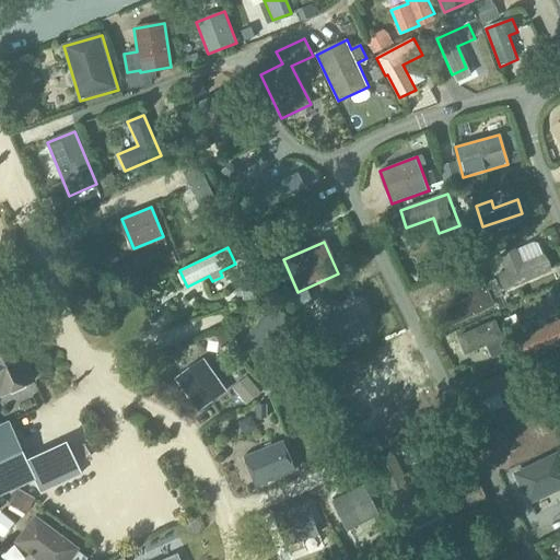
[(550,270),(545,255),(522,265),(515,248),(501,255),(508,270),(499,275),(504,289),(550,270)]
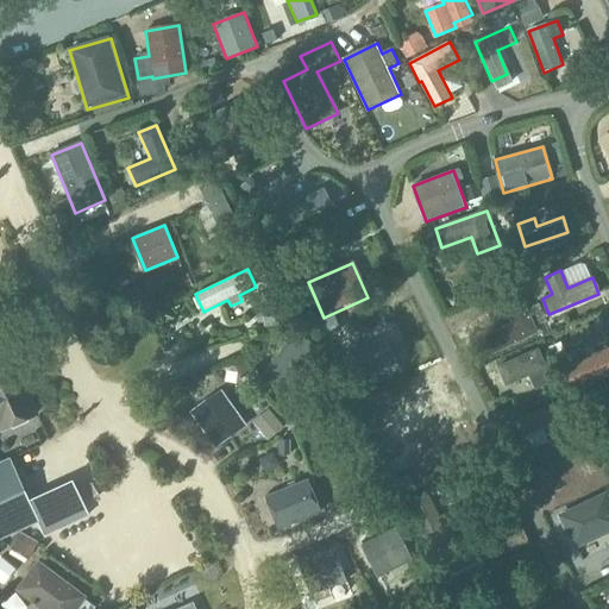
[(514,287),(462,313),(470,331),(523,305),(514,287)]
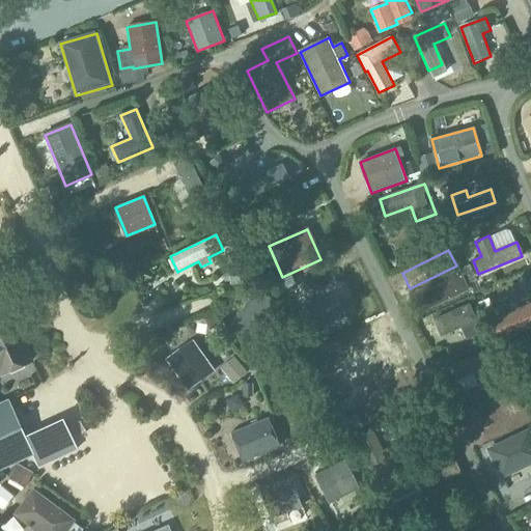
[(231,326),(256,345),(285,309),(260,289),(231,326)]
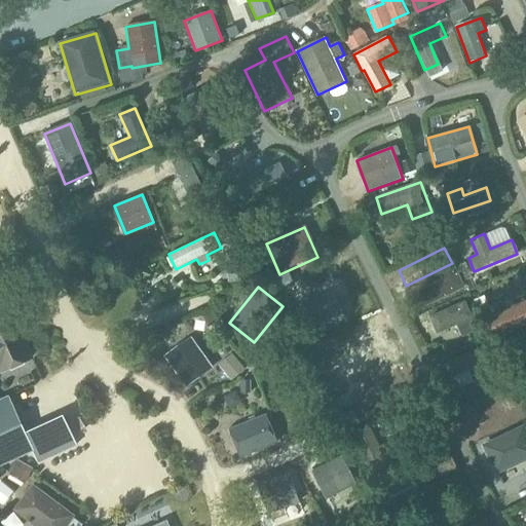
[(345,320),(333,293),(295,309),(307,336),(345,320)]
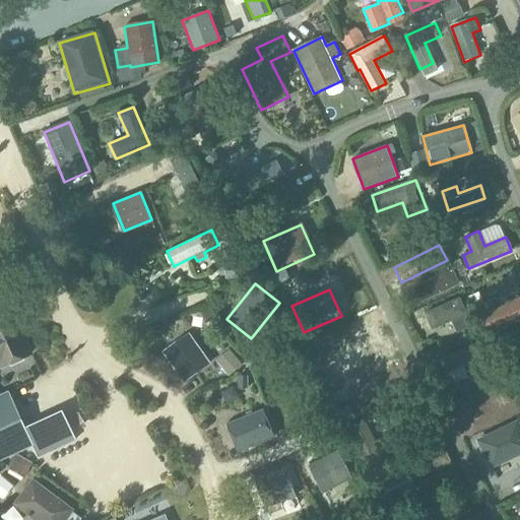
[(519,324),(519,299),(479,315),(489,337),(519,324)]
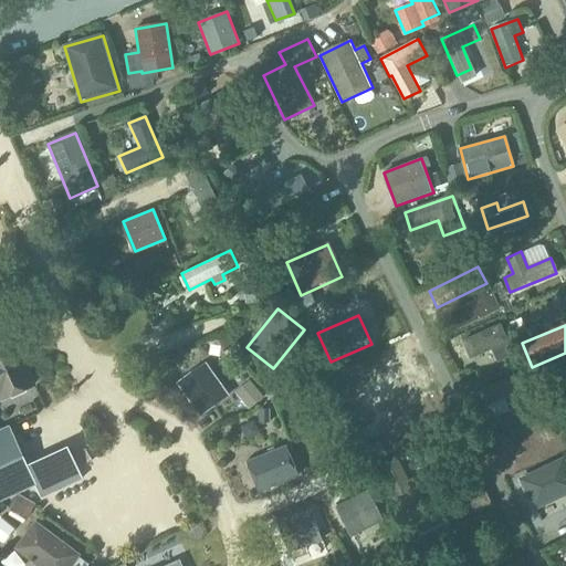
[(470,362),(509,345),(500,326),(462,343),(470,362)]
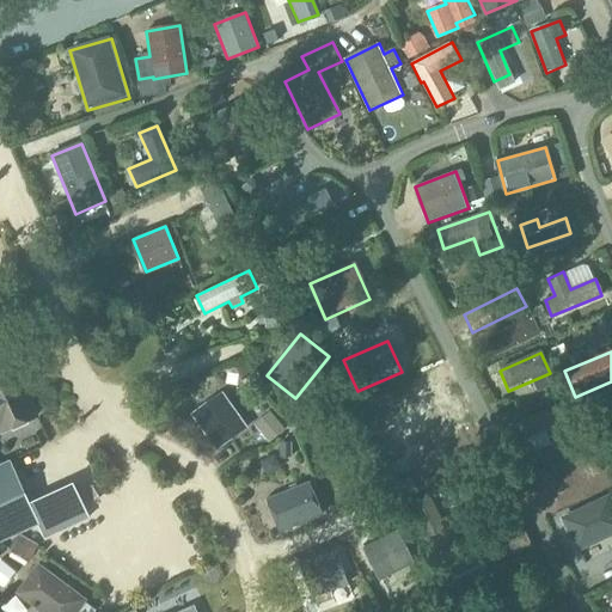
[(0,426),(0,427),(4,433),(37,417),(14,369),(0,375),(0,426)]
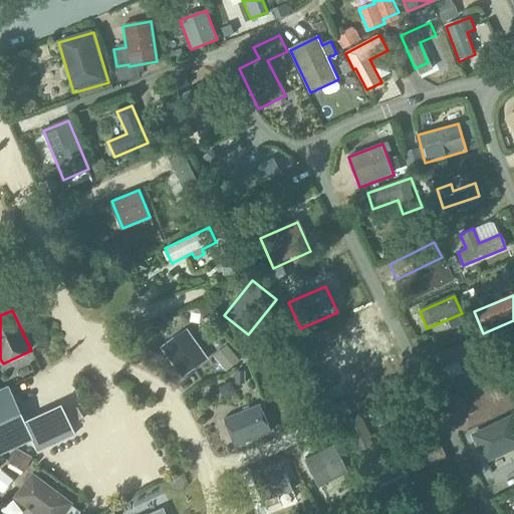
[(187,330),(163,348),(183,376),(207,358),(187,330)]
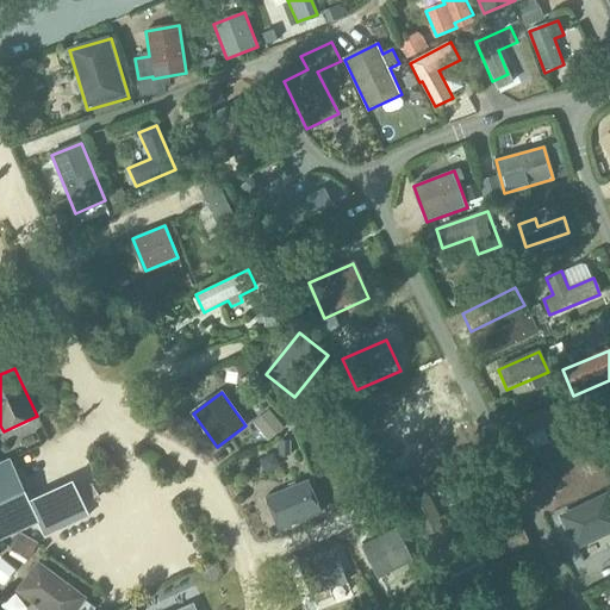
[(517,446),(533,448),(535,434),(518,431),(517,446)]
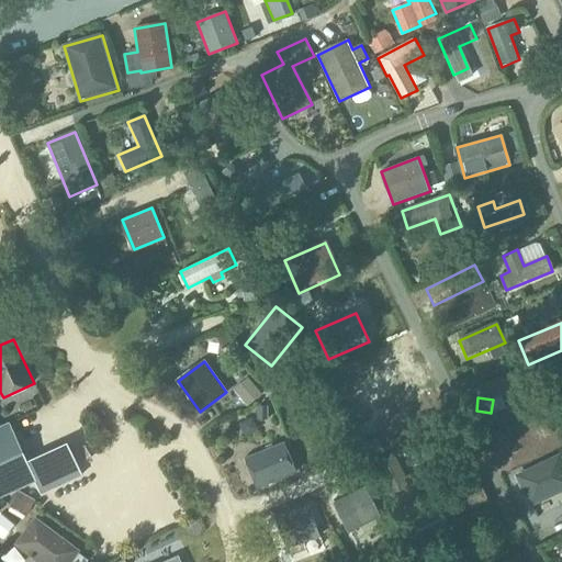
[(543,417),(498,439),(506,456),(551,434),(543,417)]
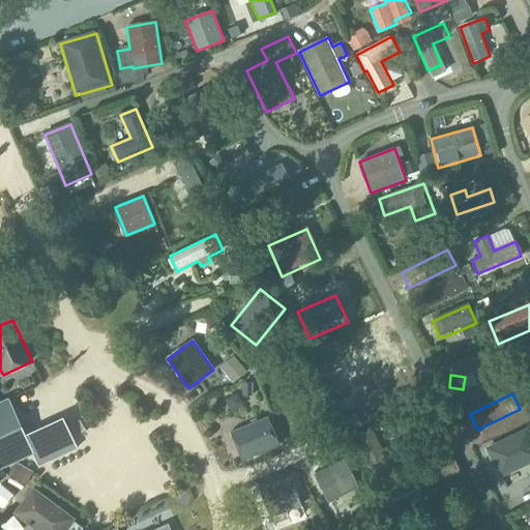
[(0,402),(0,468),(34,452),(6,399),(0,402)]
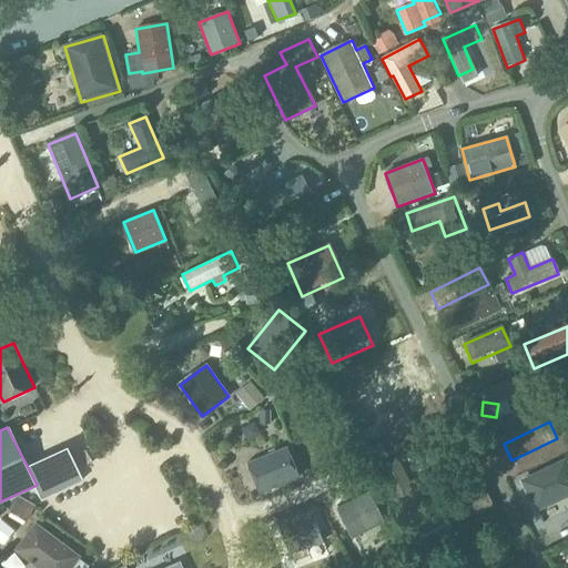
[(87,477),(68,443),(26,463),(37,485),(43,497),(87,477)]
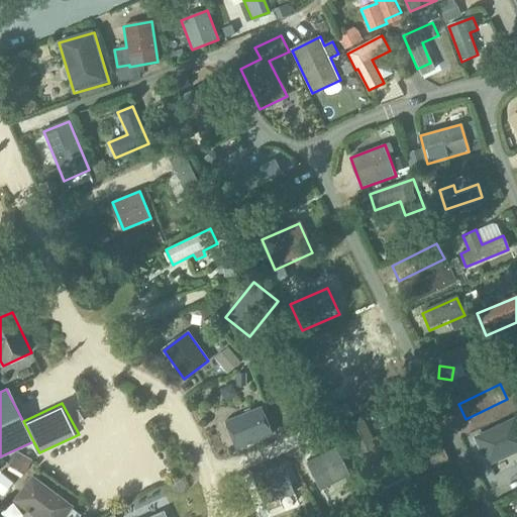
[(226,421),(237,449),(272,435),(261,408),(226,421)]
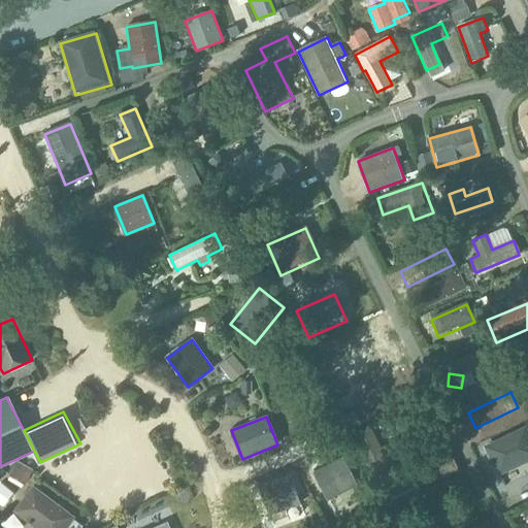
[(369,426),(353,434),(372,473),(415,453),(406,436),(380,449),(369,426)]
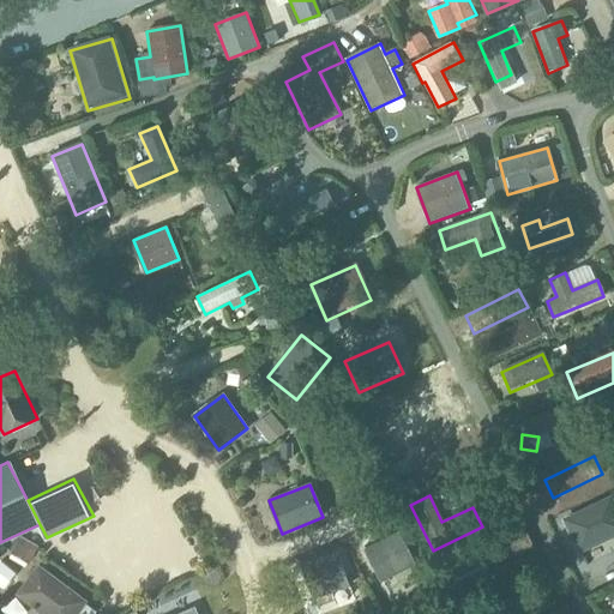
[(581,555),(613,539),(613,498),(613,495),(563,521),(581,555)]
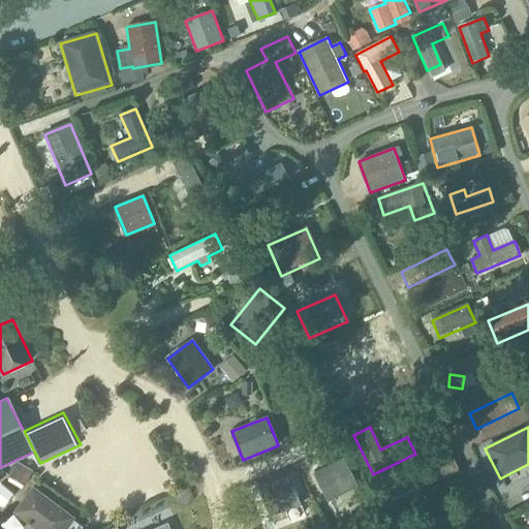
[(330,500),(356,487),(343,460),(315,474),(330,500)]
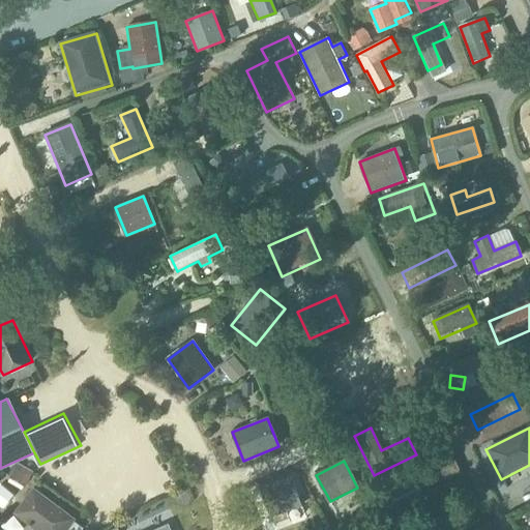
[(396,501),(419,490),(415,481),(431,473),(425,463),(386,482),(396,501)]
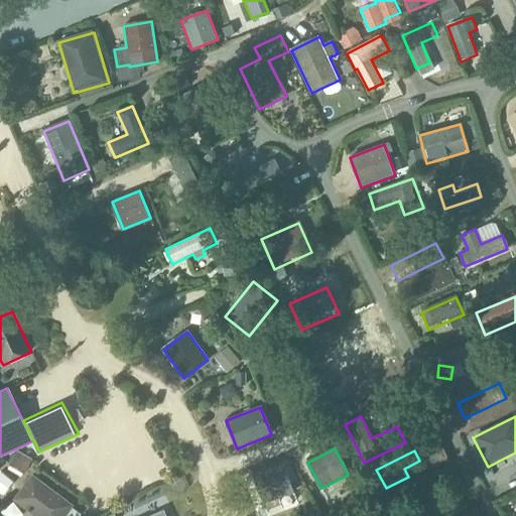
[(263,503),(293,492),(284,466),(253,477),(263,503)]
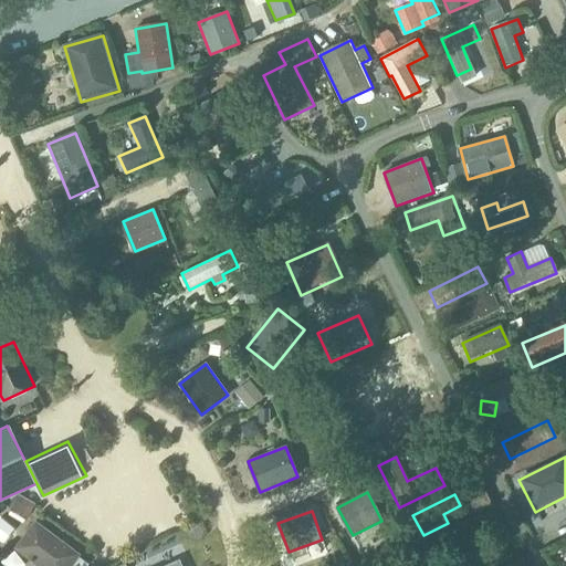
[(38,565),(72,565),(81,555),(35,521),(14,548),(38,565)]
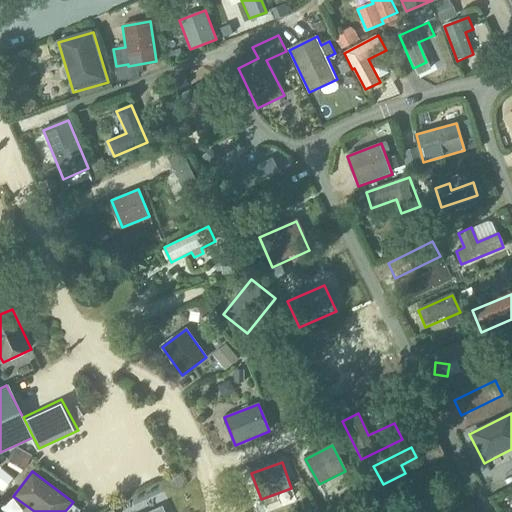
[(0,507),(13,492),(0,482),(0,507)]
